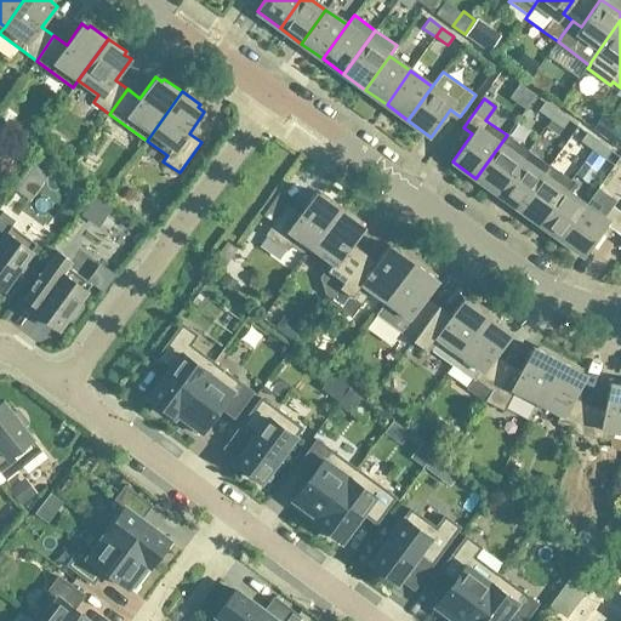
[(537,110),(551,120),(557,110),(545,102),(537,110)]
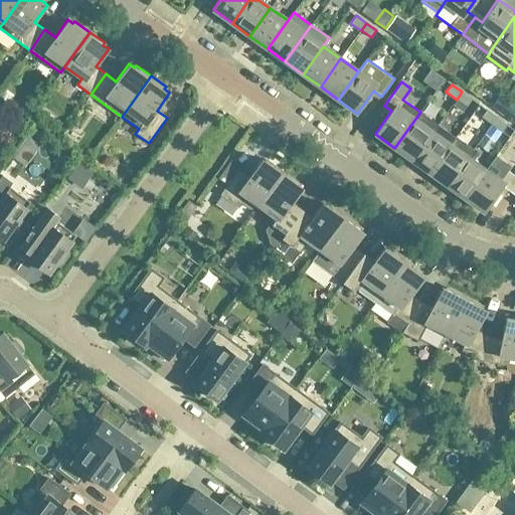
[(467,107),(472,100),(462,92),(457,100),(467,107)]
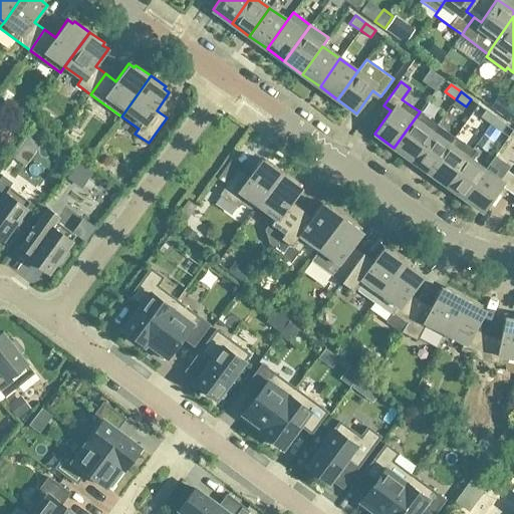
[(498,95),(491,105),(504,114),(511,104),(498,95)]
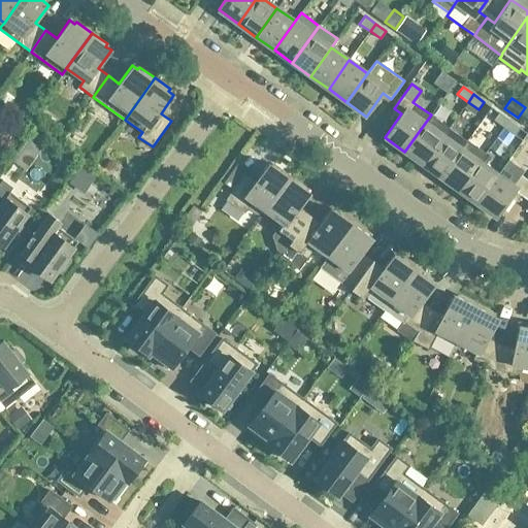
[(493,120),(504,128),(509,120),(499,112),(493,120)]
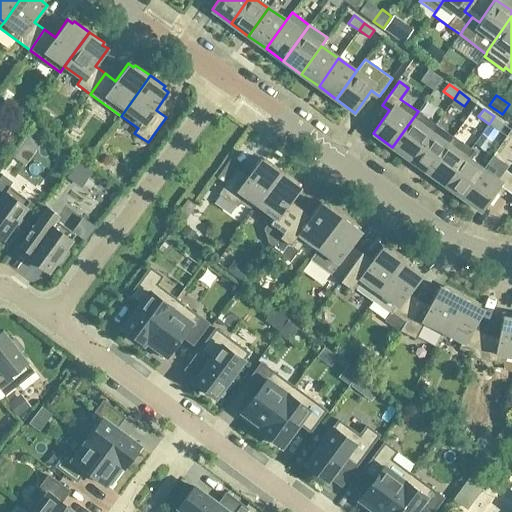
[(410,159),(435,124),(418,111),(392,147),(410,159)]
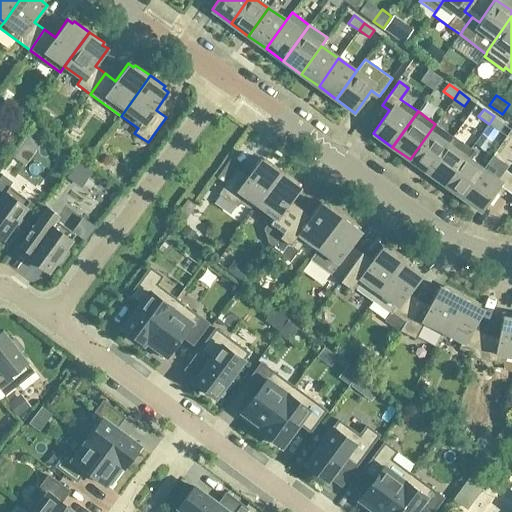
[(504,124),(494,116),(489,124),(499,131),(504,124)]
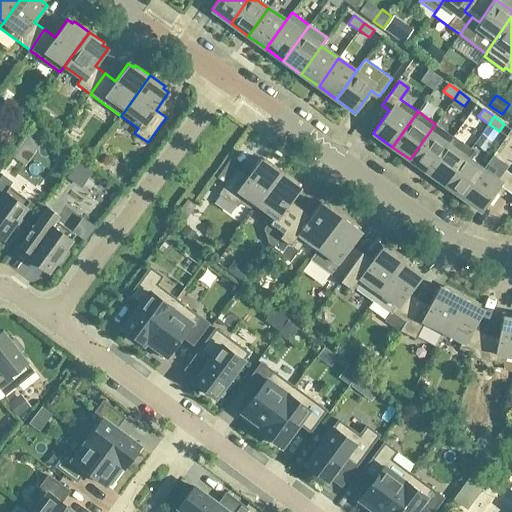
[(427,172),(453,137),(435,124),(410,159),(427,172)]
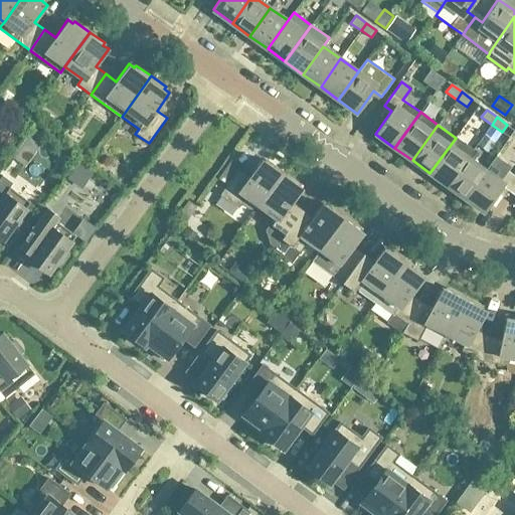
[(448,185),(468,157),(474,149),(456,137),(456,138),(430,173),(448,185)]
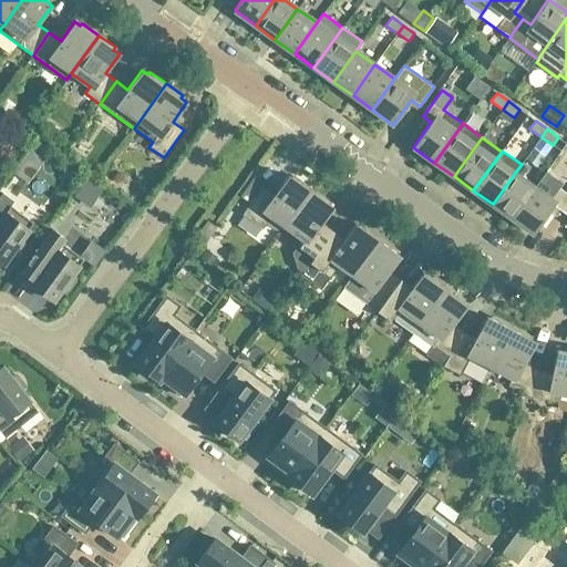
[(512,218),(535,187),(515,173),(493,204),(512,218)]
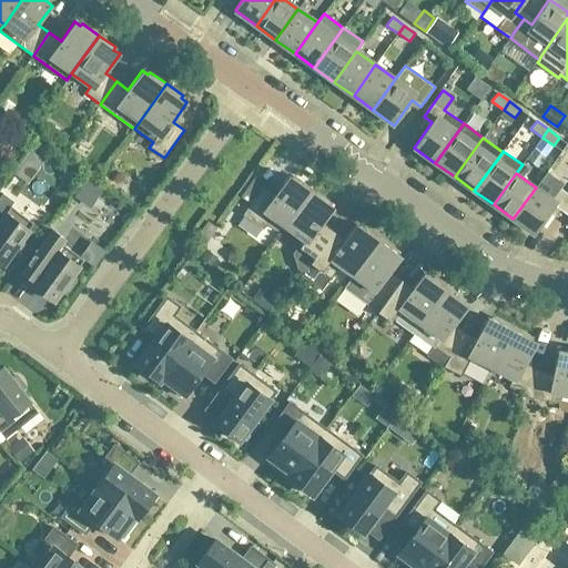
[(277,191),(265,182),(243,214),(263,230),(267,224),(274,230),(275,230),(279,230),(281,227),(283,225),(285,227),(313,189),(296,178),(294,180),(288,175),(277,191)]
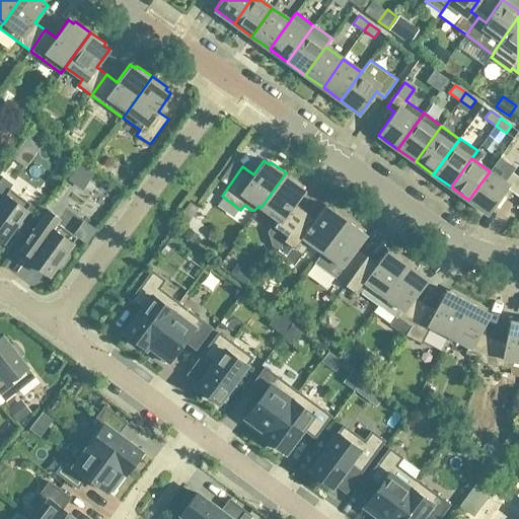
[(489,214),(507,188),(514,193),(518,186),(518,176),(512,171),(504,182),(490,171),(468,200),(489,214)]
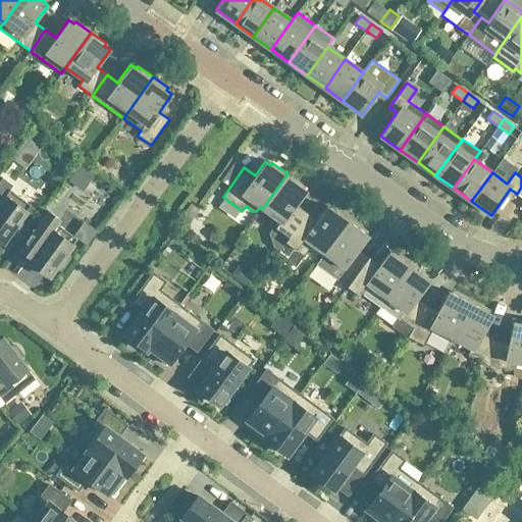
[(294,209),(306,191),(301,187),(303,185),(288,173),(262,209),(274,217),(270,223),(273,226),(268,232),(274,248),(278,251),(289,237),(289,238),(304,216),(294,209)]
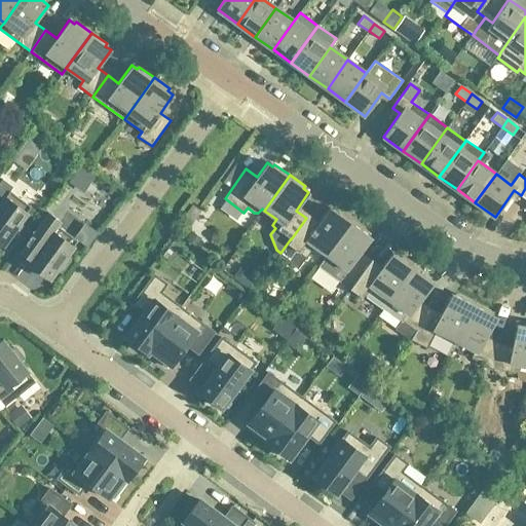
[(70,230),(97,214),(83,192),(89,188),(82,178),(50,197),(70,230)]
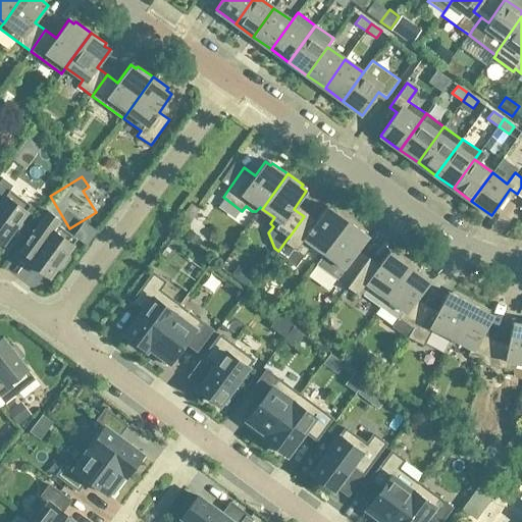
[(18,222),(31,205),(9,189),(12,186),(2,177),(0,179),(0,240),(3,243),(11,232),(15,236),(22,225),(18,222)]
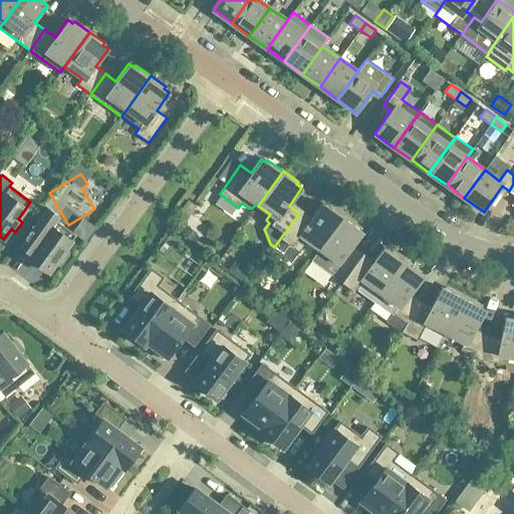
[(188,218),(196,206),(188,200),(180,212),(188,218)]
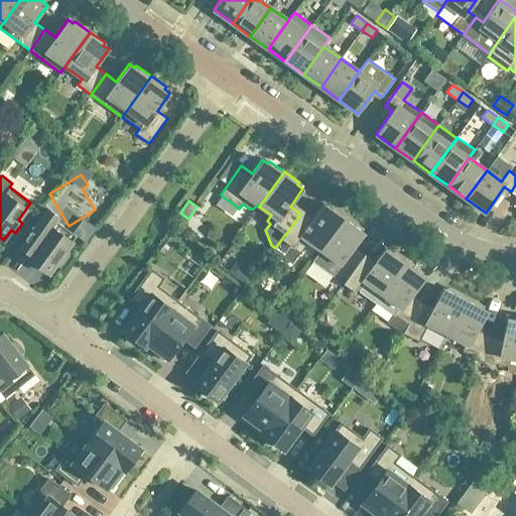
[(320,250),(346,216),(331,205),(329,208),(324,204),(310,221),(300,214),(285,235),(285,234),(275,248),(273,250),(292,264),(308,242),(320,250)]
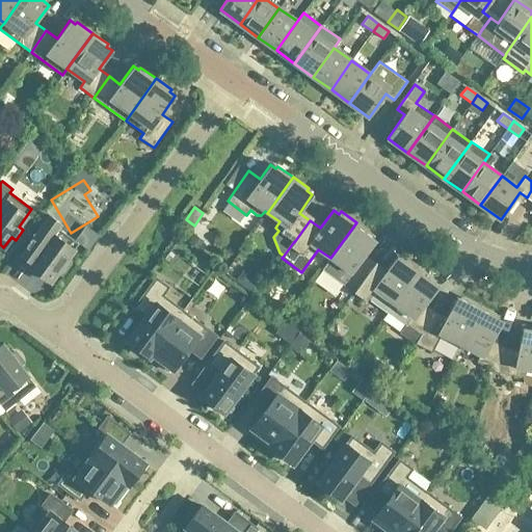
[(67,261),(79,243),(57,228),(60,223),(49,215),(20,256),(40,270),(37,272),(51,282),(58,271),(62,274),(70,264),(67,261)]
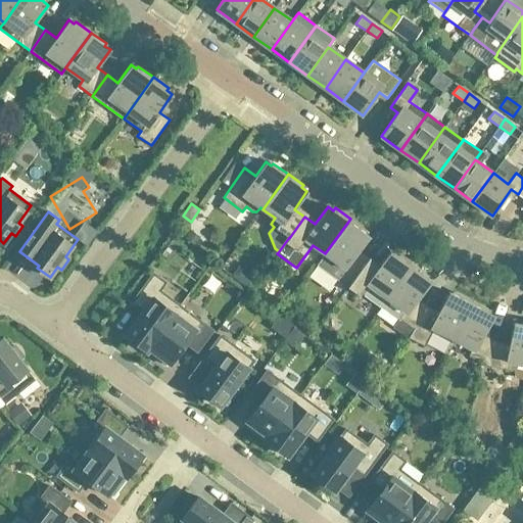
[(367,262),(357,253),(369,236),(364,232),(365,230),(350,219),(325,253),(337,263),(329,274),(347,287),(367,262)]
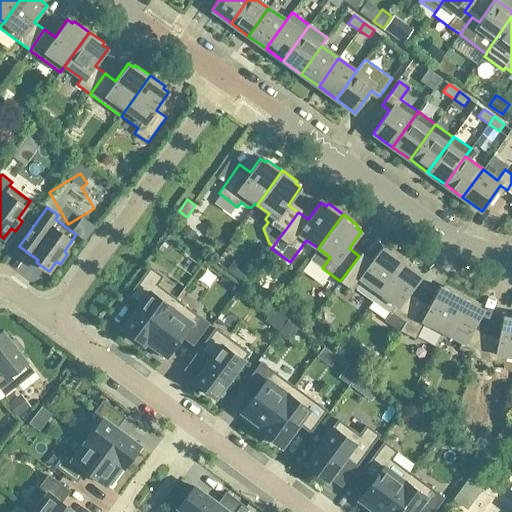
[(168,235),(158,248),(160,250),(167,255),(177,241),(171,237),(168,235)]
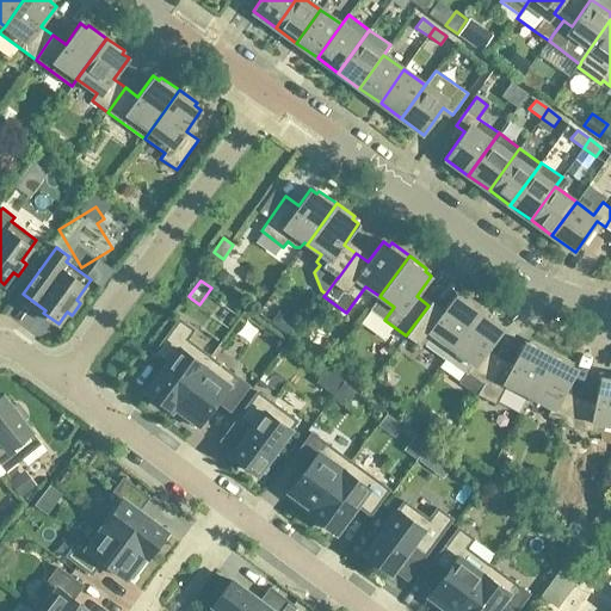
[(425,344),(445,358),(452,349),(481,308),(463,295),(462,297),(456,294),(440,314),(429,306),(406,335),(423,347),(425,344)]
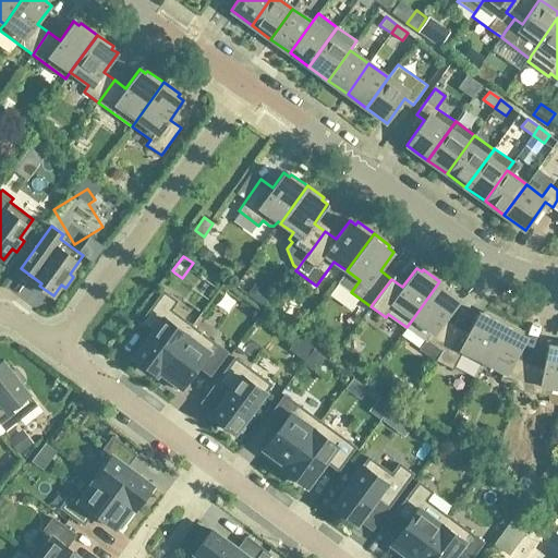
[(413,318),(407,327),(425,341),(420,349),(435,360),(436,359),(457,326),(446,318),(460,300),(455,295),(456,293),(439,281),(413,318)]
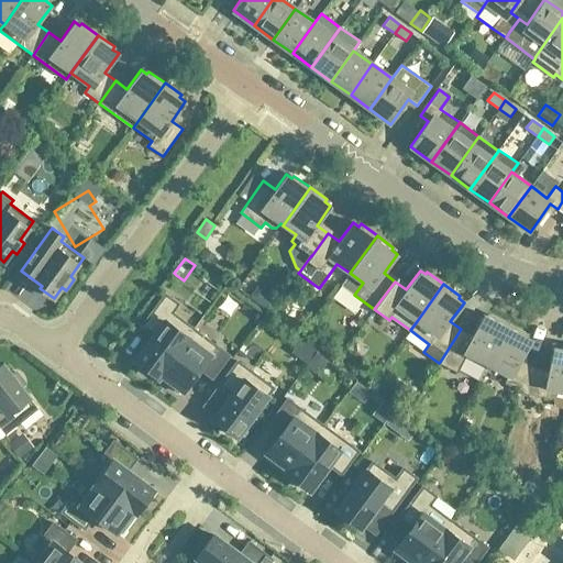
[(157,377),(194,329),(172,312),(178,304),(164,294),(141,326),(153,334),(134,361),(157,377)]
